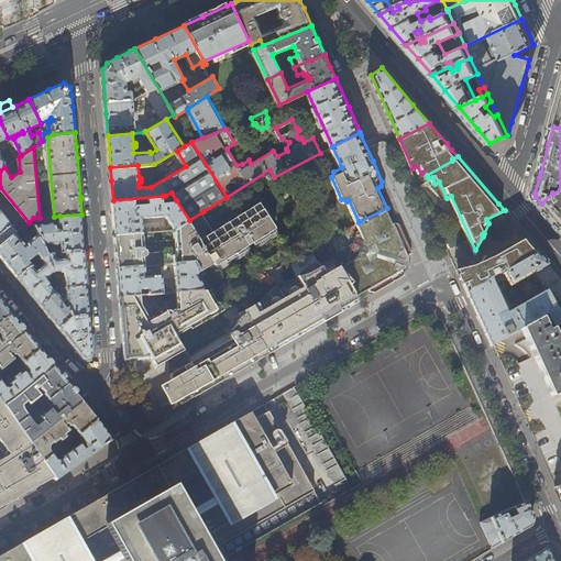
[(15,160),(8,165),(7,166),(9,169),(17,165),(15,160)]
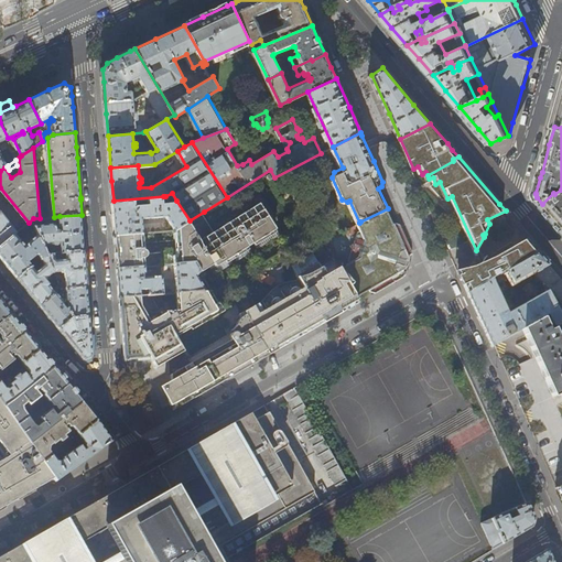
[(561,190),(554,194),(553,193),(542,204),(554,218),(561,226),(561,190)]
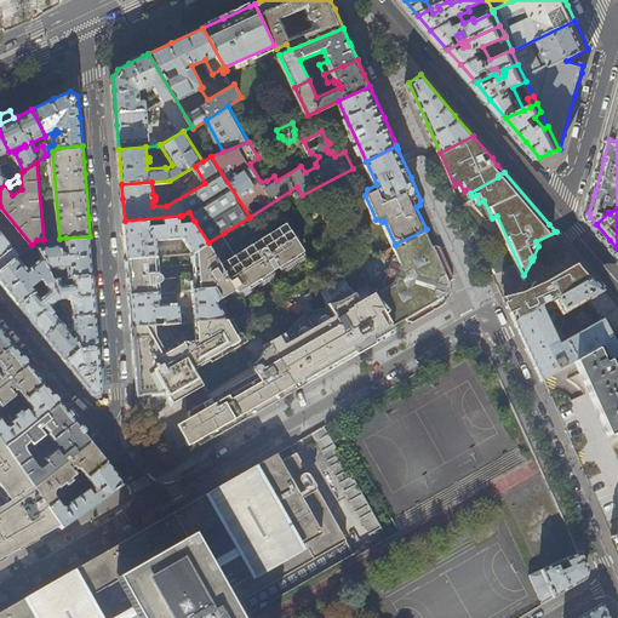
[(179,222),(179,216),(125,221),(126,236),(127,257),(158,255),(156,239),(183,236),(193,251),(194,251),(209,242),(194,221),(179,222)]
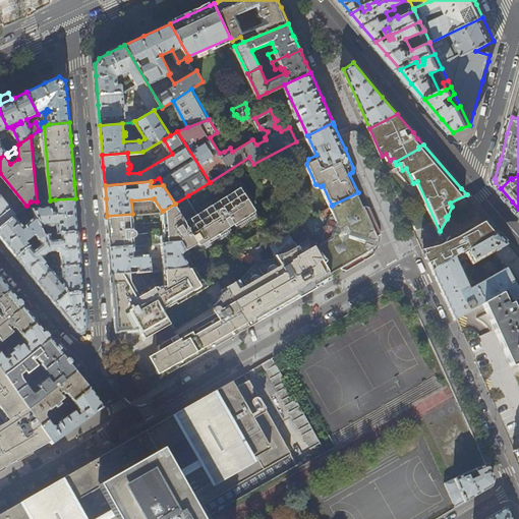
[(163,242),(180,241),(181,241),(186,249),(205,238),(207,240),(256,210),(242,186),(209,207),(210,209),(206,212),(205,209),(198,213),(188,195),(175,204),(163,211),(162,211),(164,230),(137,232),(137,228),(134,228),(132,214),(107,216),(108,228),(110,246),(151,243),(163,242)]
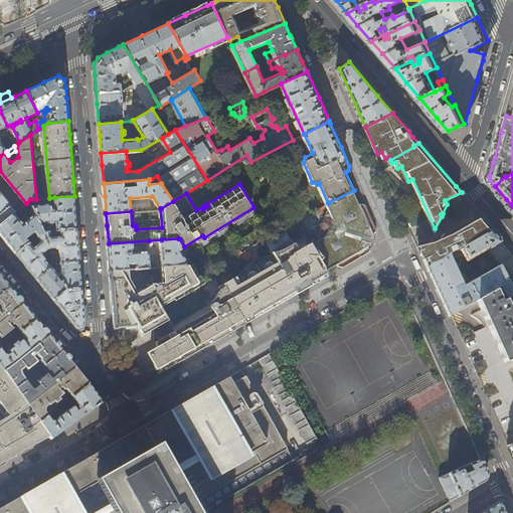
[(360,202),(354,190),(329,202),(333,212),(324,236),(312,244),(327,270),(332,268),(339,263),(340,266),(344,267),(366,253),(371,250),(378,229),(372,215),(366,203),(362,201),(360,202)]
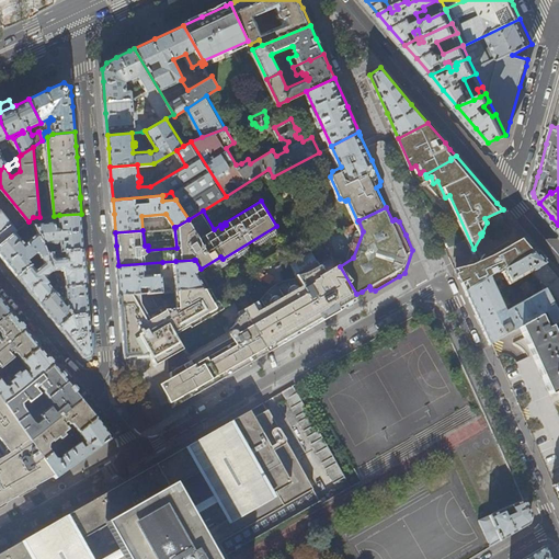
[(18,230),(0,208),(0,244),(15,231),(18,230)]
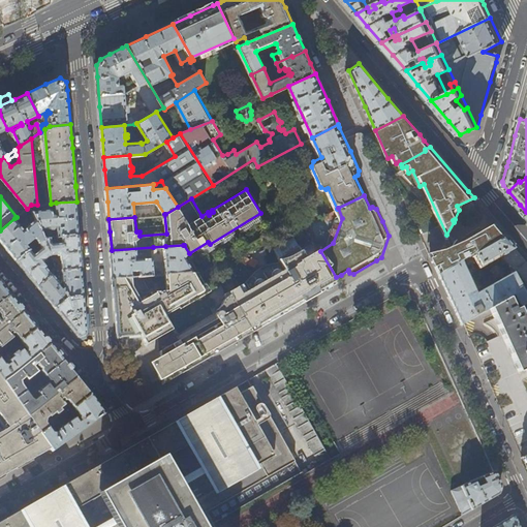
[(78,219),(76,202),(56,203),(56,213),(53,212),(53,209),(33,210),(33,211),(35,215),(42,231),(48,231),(48,228),(51,228),(53,228),(55,228),(56,228),(58,227),(58,230),(54,230),(55,237),(62,236),(79,235),(78,219)]
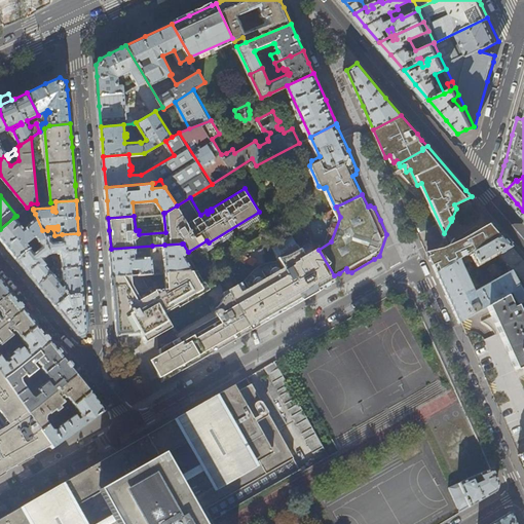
[(23,227),(14,217),(0,229),(0,235),(7,246),(17,258),(31,248),(27,244),(36,236),(40,240),(44,236),(45,236),(42,230),(35,214),(33,216),(35,218),(23,227)]
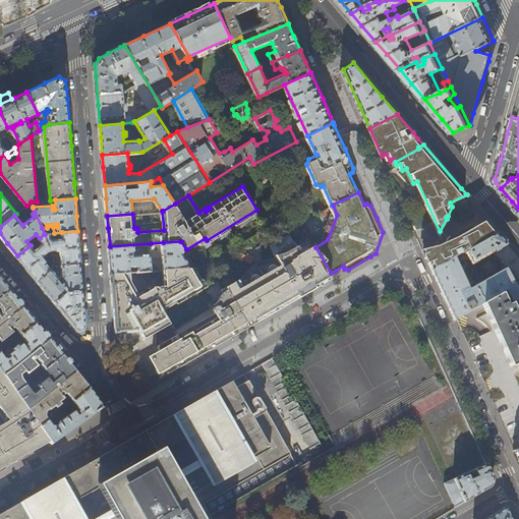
[(445,241),(425,250),(434,269),(456,255),(458,254),(477,243),(498,231),(487,219),(459,235),(458,237),(457,239),(452,241),(449,235),(445,241)]
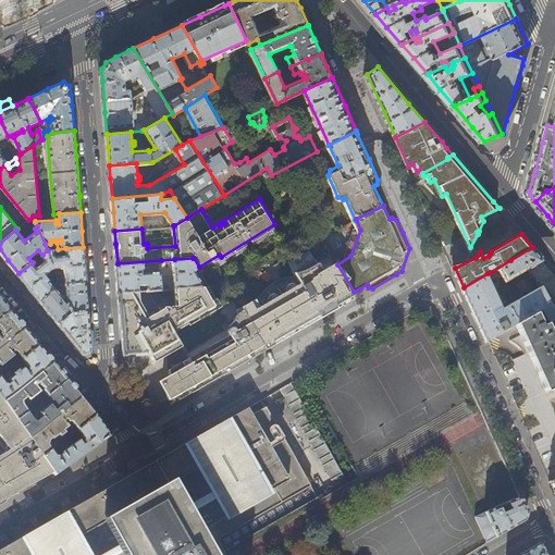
[(85,262),(83,247),(65,248),(66,255),(56,256),(54,254),(53,249),(48,250),(47,250),(53,268),(54,268),(62,267),(62,269),(65,268),(65,273),(66,273),(66,279),(59,280),(60,284),(66,284),(86,282),(85,262)]
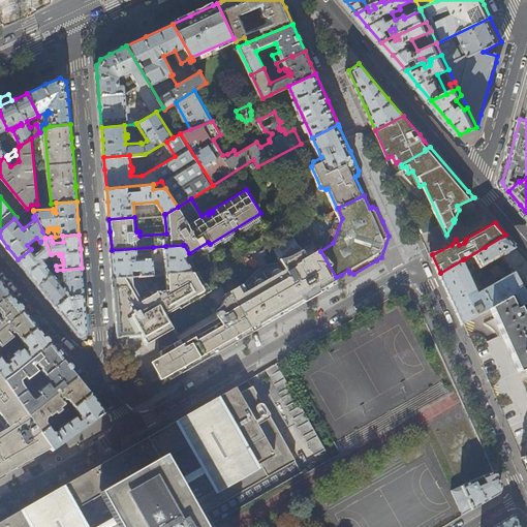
[(505,235),(485,247),(465,258),(467,262),(476,257),(482,267),(503,254),(526,281),(526,292),(515,272),(477,292),(463,259),(440,273),(452,299),(463,322),(479,313),(476,307),(478,306),(479,308),(482,307),(483,311),(492,306),(512,295),(514,292),(523,306),(526,303),(526,259),(505,235)]
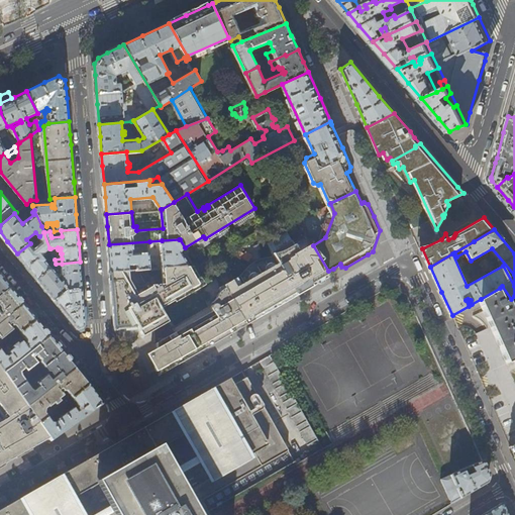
[(49,248),(43,232),(39,236),(30,243),(17,253),(26,264),(38,279),(53,267),(56,264),(55,260),(48,264),(42,255),(44,253),(43,252),(49,248)]
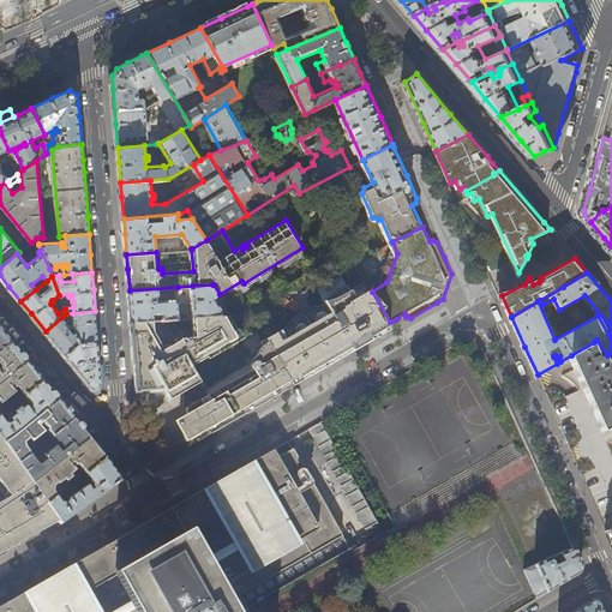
[(285,323),(265,335),(265,337),(264,339),(262,342),(262,343),(262,348),(261,351),(259,352),(256,355),(256,357),(255,359),(256,361),(255,363),(253,367),(253,370),(187,408),(189,418),(179,424),(190,444),(203,437),(239,417),(299,382),(359,348),(394,328),(390,322),(372,292),(366,281),(352,288),(348,282),(323,297),(325,299),(317,304),(313,305),(305,305),(298,309),(295,311),(291,317),(285,323)]
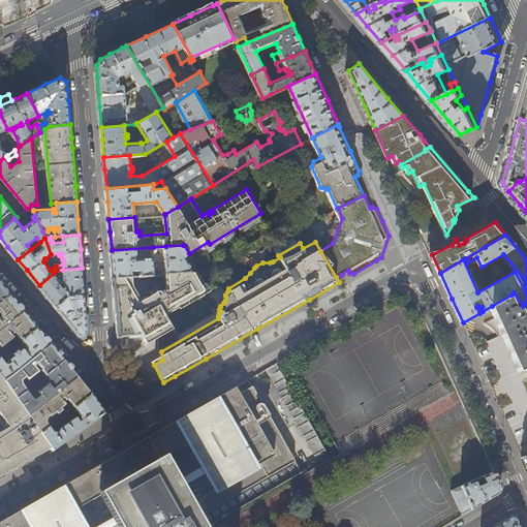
[(184,245),(183,245),(165,246),(167,273),(194,271),(185,257),(192,257),(189,253),(184,245)]
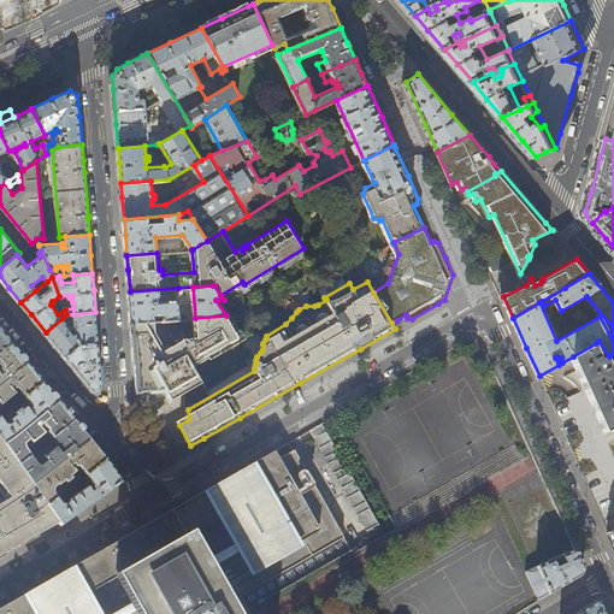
[(178,288),(130,291),(131,307),(133,323),(154,322),(154,314),(161,314),(161,320),(179,319),(178,288)]
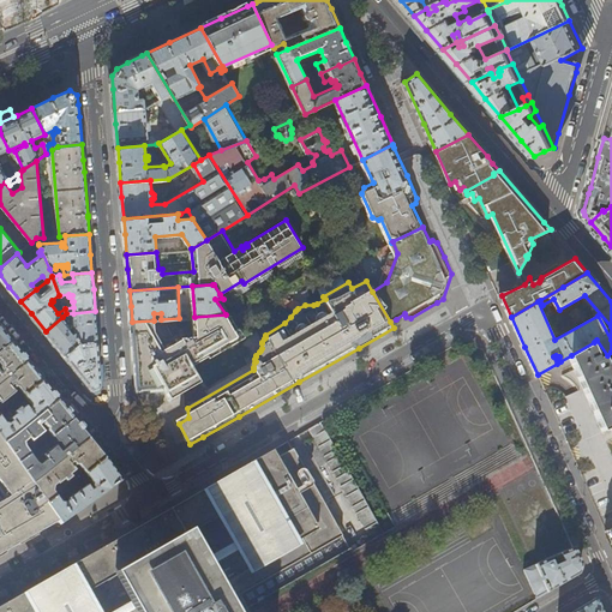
[(96,327),(95,311),(73,313),(75,324),(77,331),(75,333),(79,345),(97,342),(96,327)]
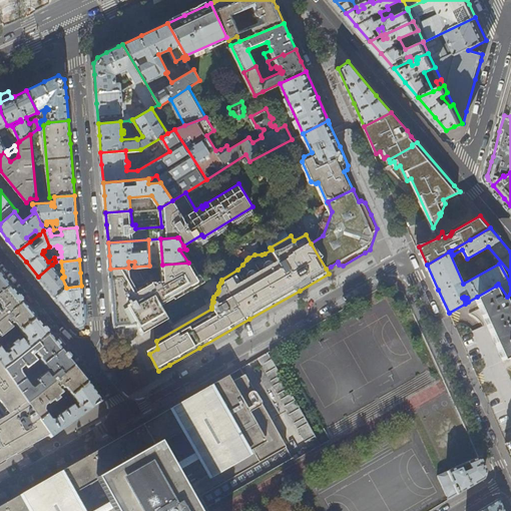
[(111,285),(115,326),(161,322),(154,311),(192,289),(191,287),(198,283),(191,270),(196,267),(196,266),(194,263),(188,263),(162,265),(162,281),(147,282),(146,279),(138,283),(127,284),(128,268),(110,269),(111,278),(111,285)]
